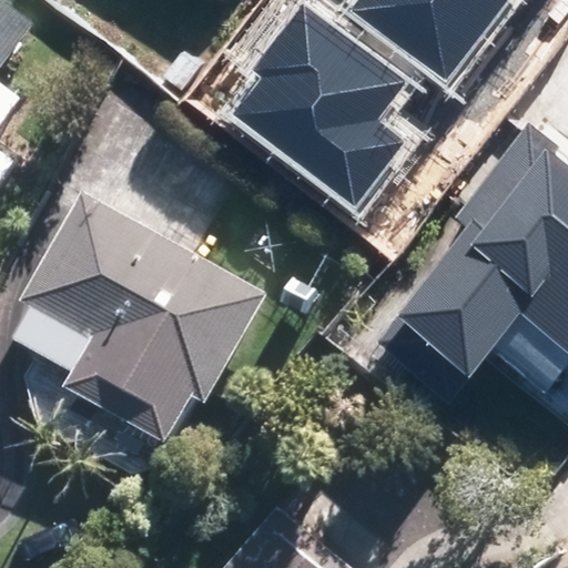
[(365,0),(356,12),(449,81),(508,0),(365,0)]
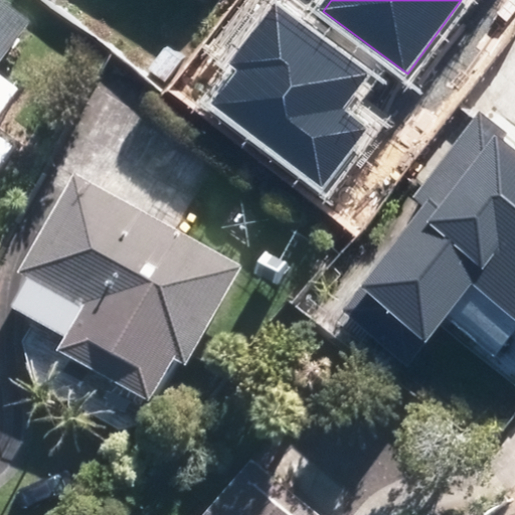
[(0,58),(28,23),(0,1),(0,58)]
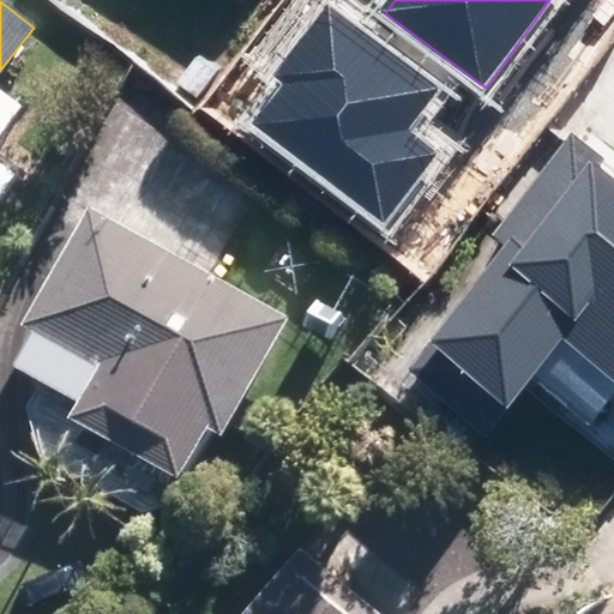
[(438,88),(327,5),(274,76),(283,83),(252,122),(384,222),(435,154),(405,131),(438,88)]
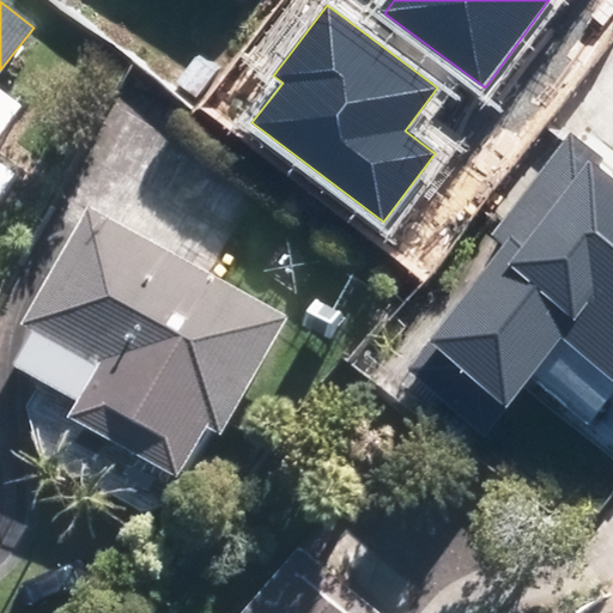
[(612,167),(570,134),(490,235),(501,244),(401,370),(486,437),(563,341),(612,381),(612,167)]
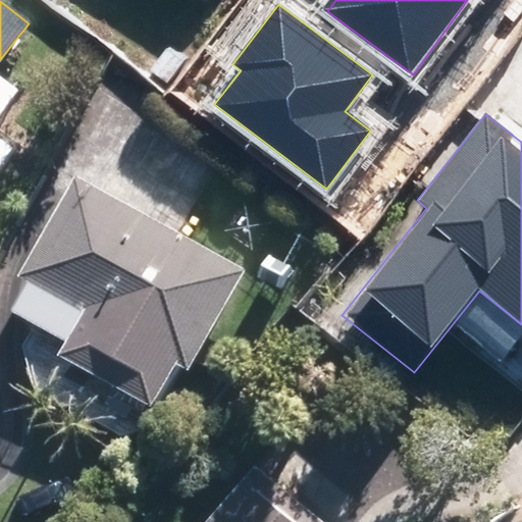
[(250,279),(88,191),(38,282),(101,317),(76,362),(165,410),(188,369),(198,375),(250,279)]
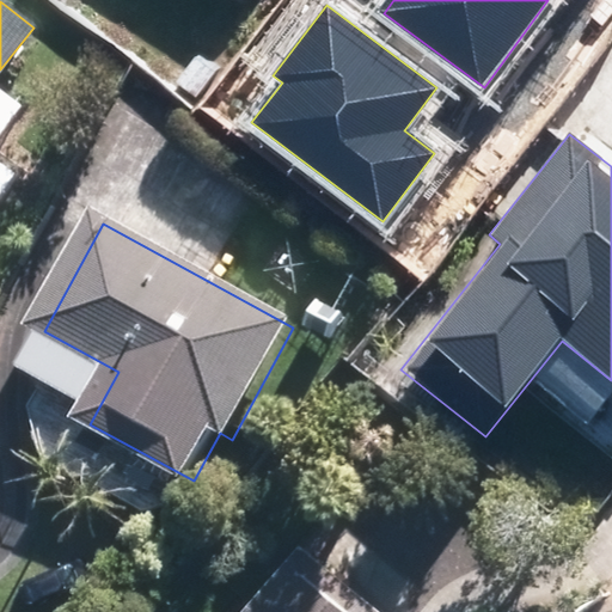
[(368,611),(307,561),(263,611),(368,611)]
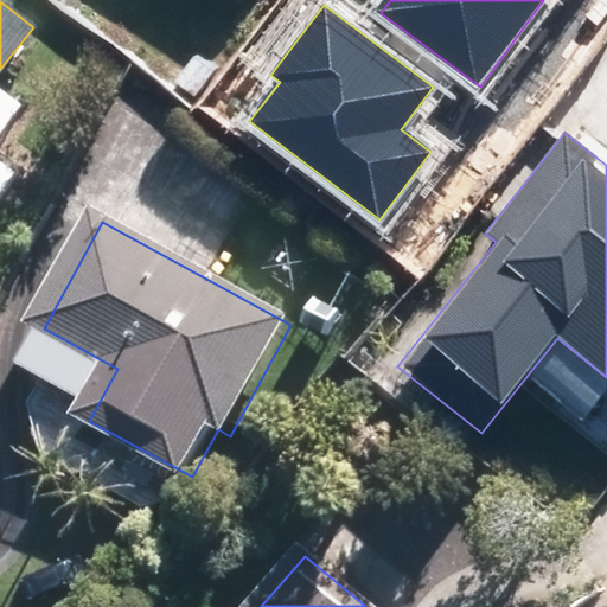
All buildings are outlined.
